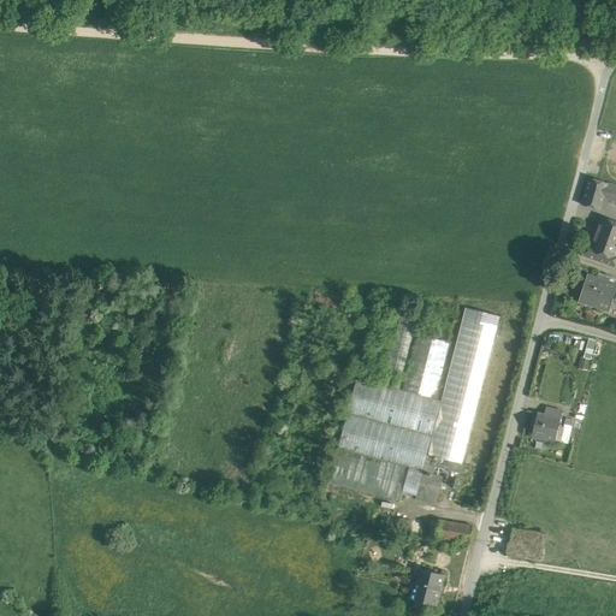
[(615,185),(590,178),(582,205),(600,211),(604,200),(615,203),(615,185)]
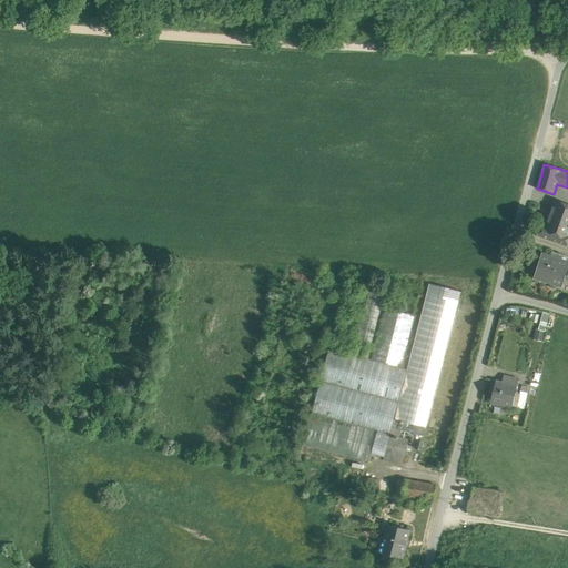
[(567,205),(556,201),(546,227),(541,226),(539,235),(567,245),(567,240),(567,205)]
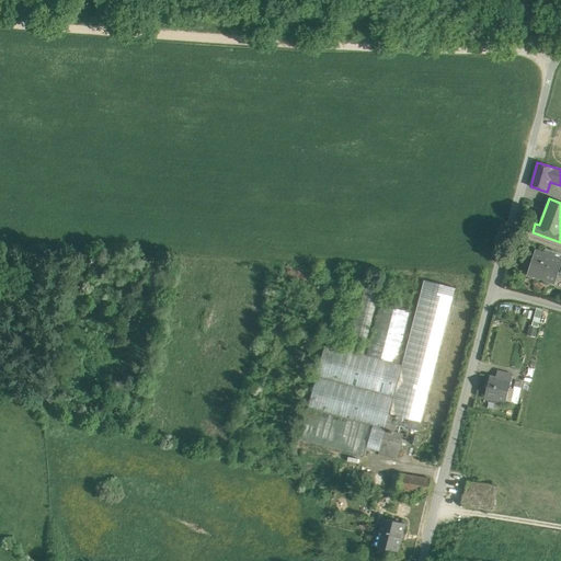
[(560,263),(560,259),(536,251),(528,274),(554,283),(560,263)]
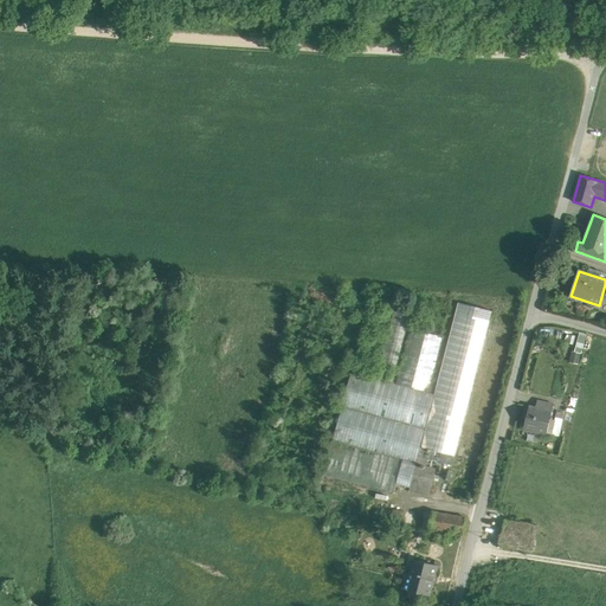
[(434,394),(419,457),(429,459),(452,465),(472,386),(492,311),(458,303),(434,394)]
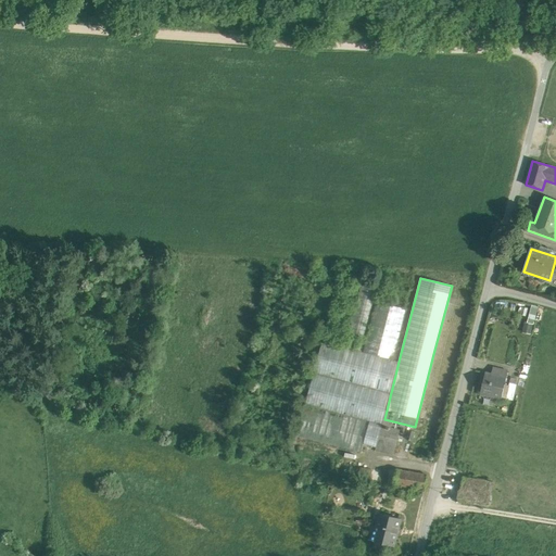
[(362,285),(345,348),(359,351),(376,288),(362,285)]
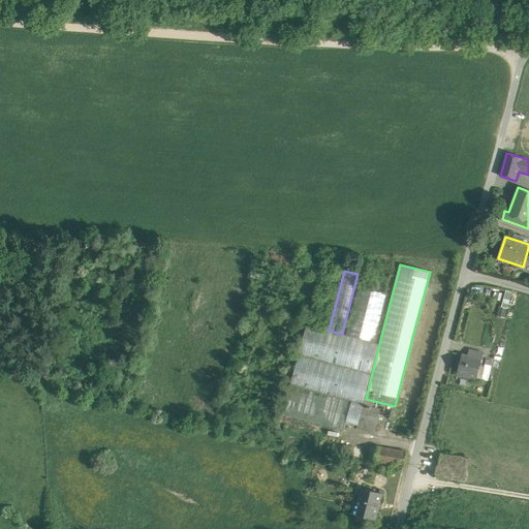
[(386,294),(358,286),(345,335),(374,342),(386,294)]
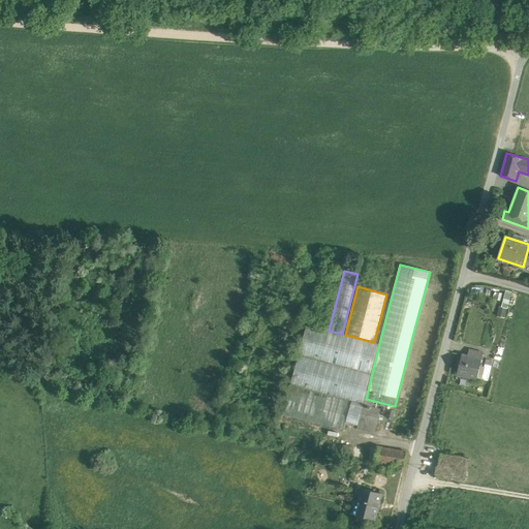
[(503,305),(508,306),(511,291),(505,290),(503,305)]
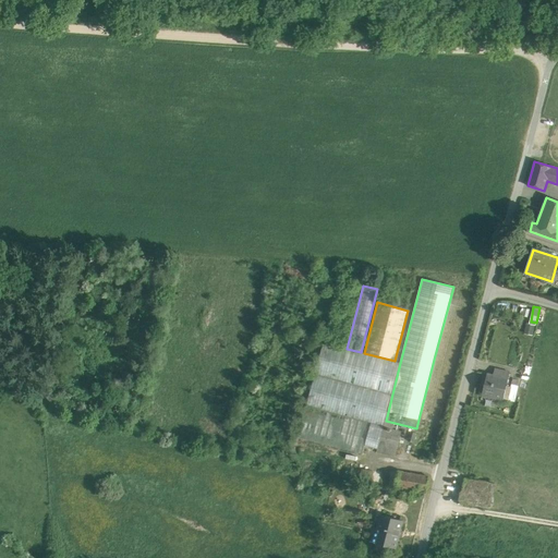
[(347,349),(324,342),(306,407),(371,424),(365,446),(378,449),(386,421),(400,363),(395,361),(364,353),(361,352),(347,349)]
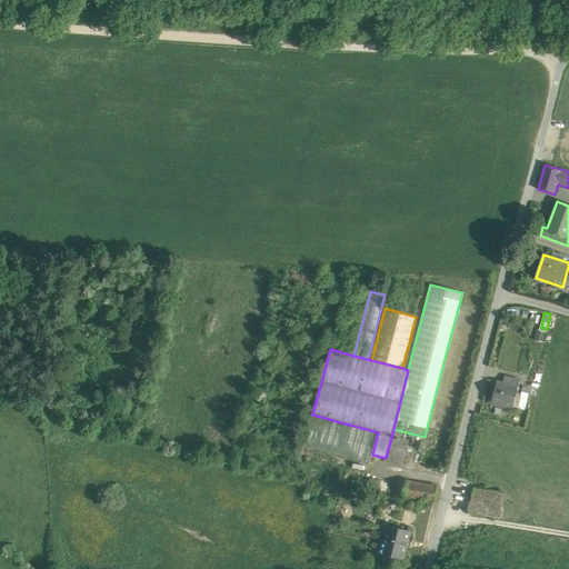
[(508,383),(497,381),(491,403),(513,408),(520,380),(509,378),(508,383)]
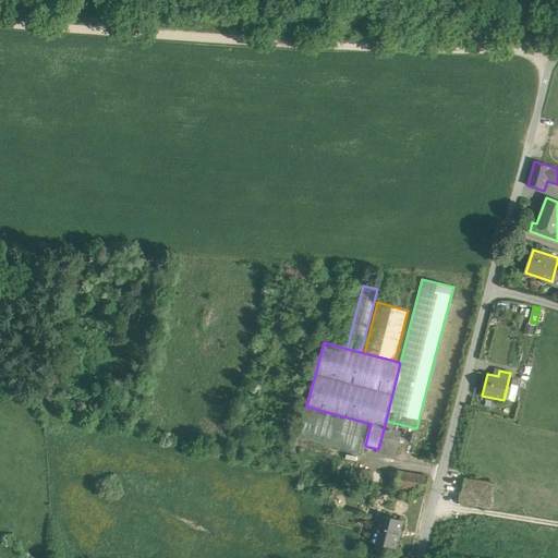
[(371,424),(306,407),(299,437),(363,455),(365,446),(371,424)]
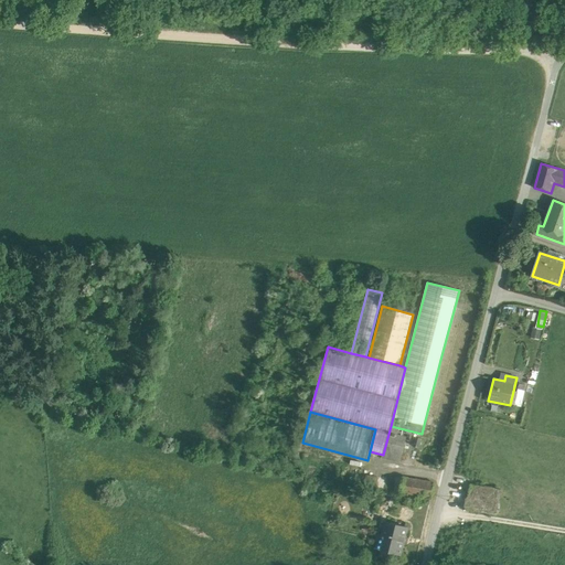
[(400,428),(391,426),(383,455),(382,458),(400,462),(406,437),(397,435),(400,428)]
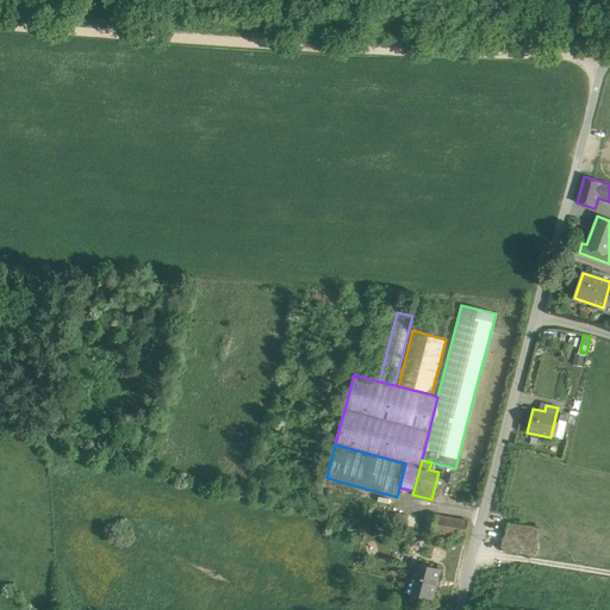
[(409,515),(396,514),(393,526),(406,528),(409,515)]
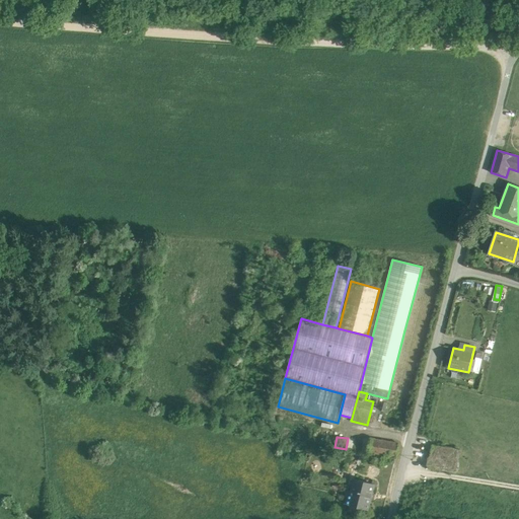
[(398,443),(371,439),(368,453),(396,457),(398,443)]
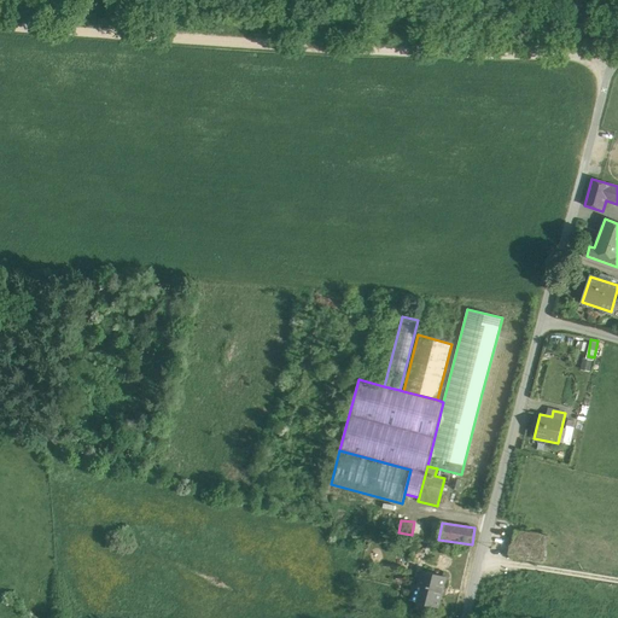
[(548,535),(514,530),(513,543),(509,546),(508,554),(511,558),(543,564),(546,561),(548,552),(546,549),(548,535)]
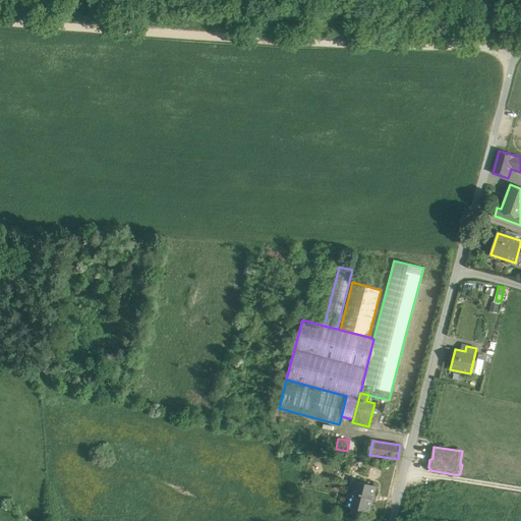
[(375,486),(356,481),(353,494),(356,495),(352,508),(368,512),(375,486)]
